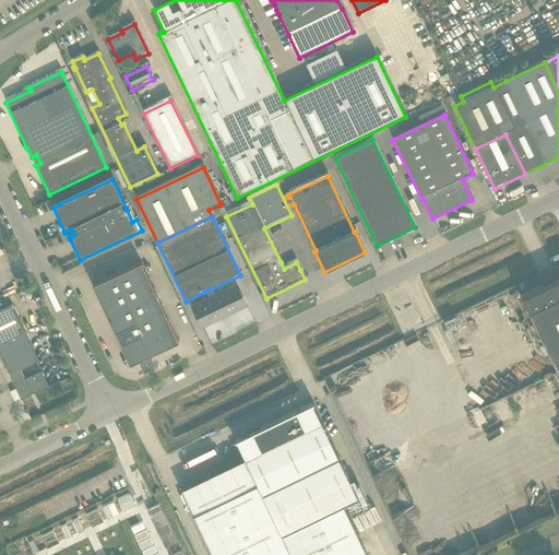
[(141,266),(117,276),(125,293),(149,281),(141,266)]
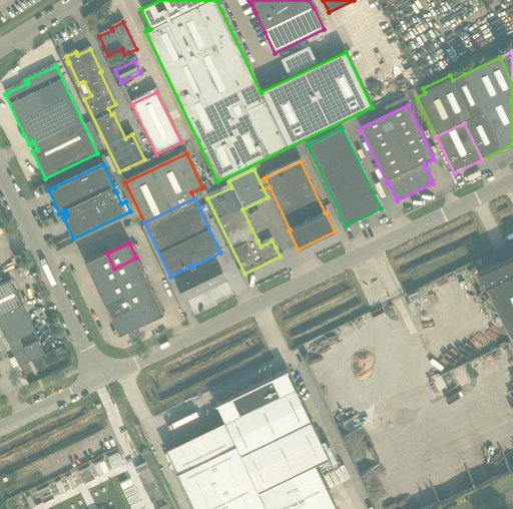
[(114,269),(107,253),(85,265),(91,279),(114,269)]
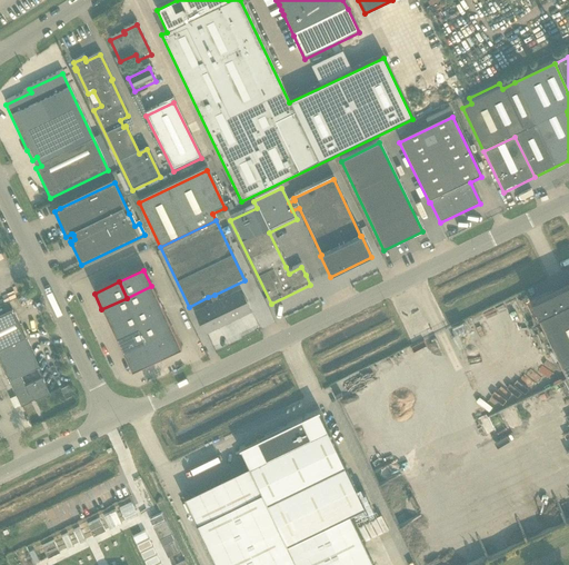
[(151,286),(127,298),(133,314),(158,301),(151,286)]
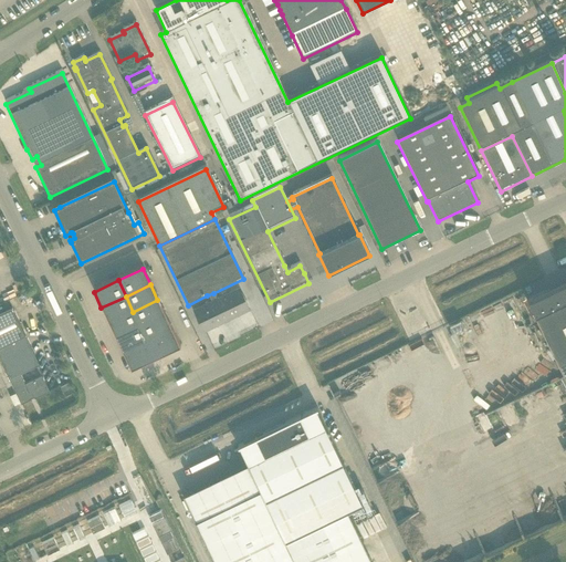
[(565,363),(565,305),(559,291),(551,295),(549,293),(541,297),(540,297),(527,302),(558,367),(565,363)]
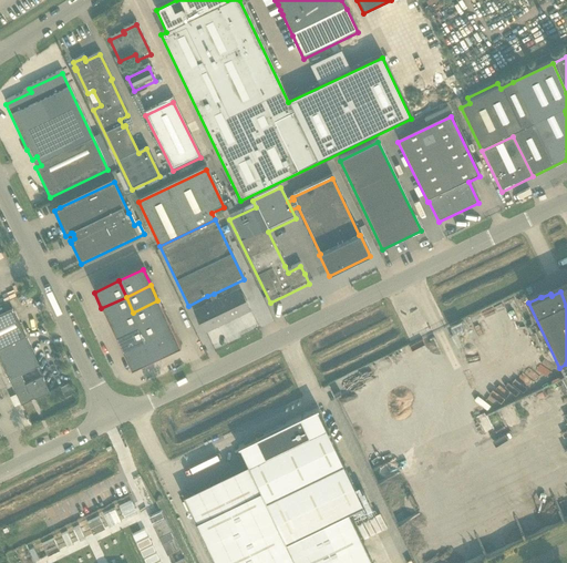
[(207,296),(212,306),(195,315),(205,335),(224,326),(223,324),(248,311),(239,293),(218,303),(214,294),(207,296)]
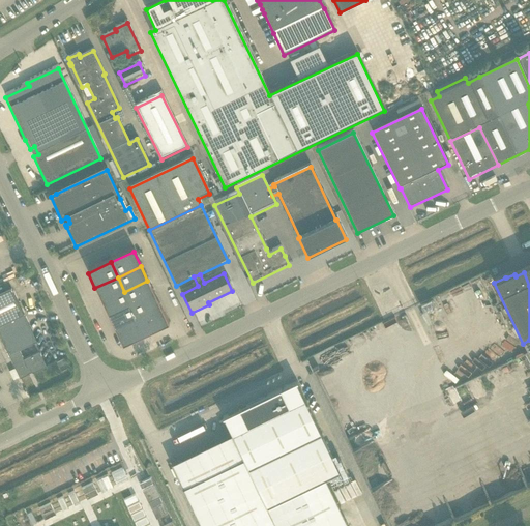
[(118,278),(94,288),(101,302),(124,292),(118,278)]
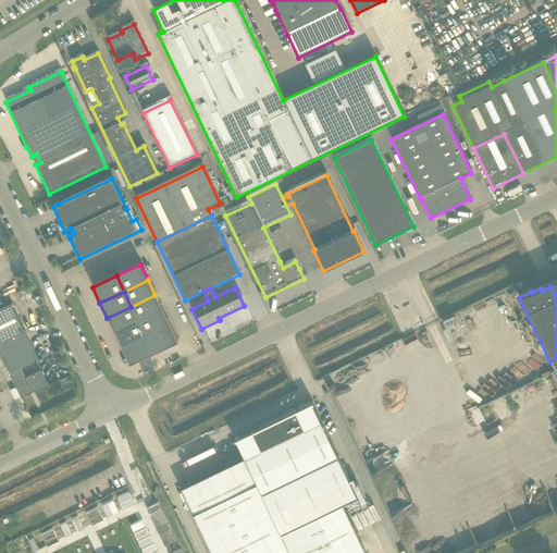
[(155,295),(131,307),(138,322),(162,311),(155,295)]
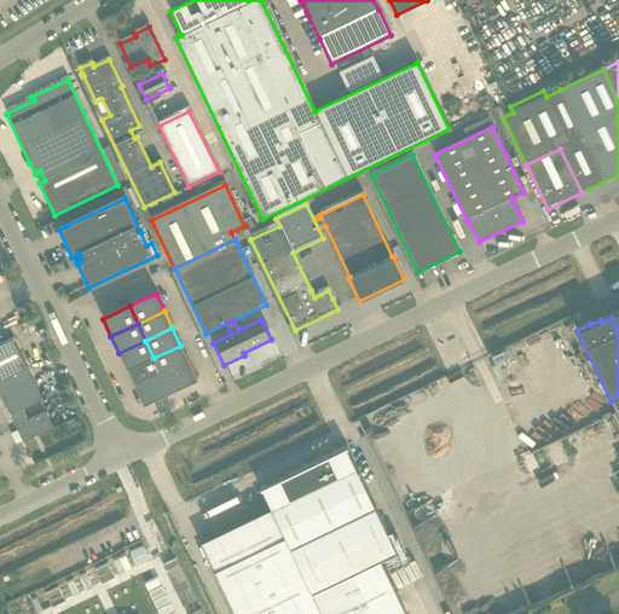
[(28,423),(23,412),(44,403),(12,340),(0,345),(0,398),(15,429),(28,423)]
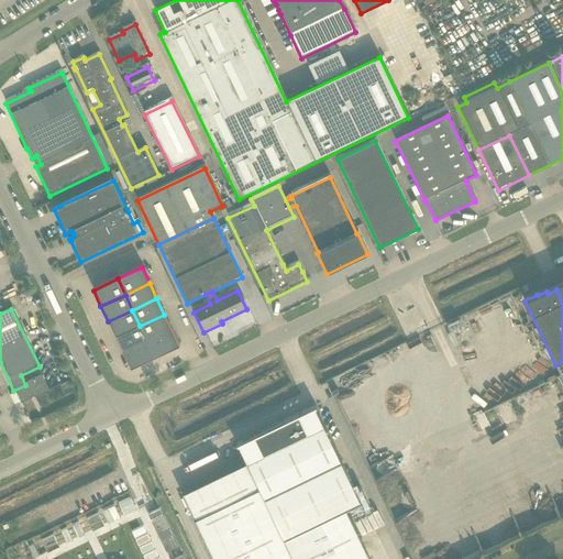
[(132,310),(108,321),(116,337),(140,326),(132,310)]
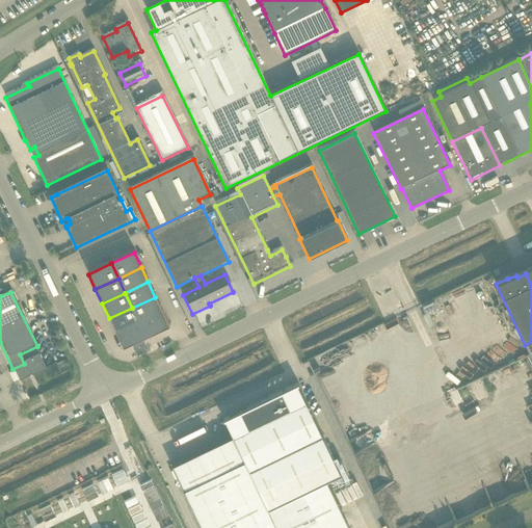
[(155,297),(132,308),(139,322),(147,319),(162,312),(155,297)]
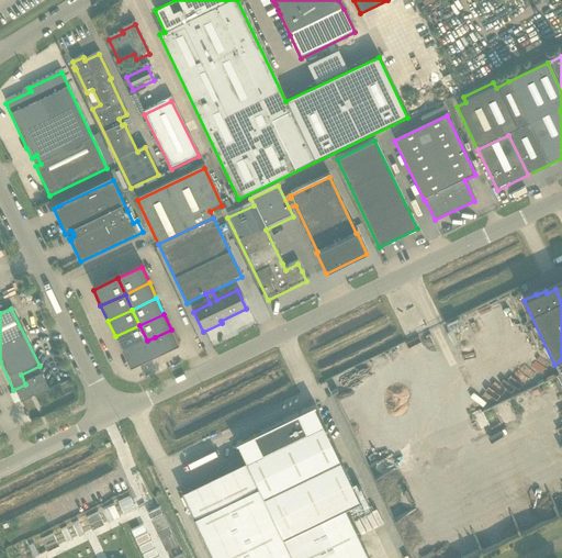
[(147,341),(139,325),(115,336),(122,353),(138,345),(147,341)]
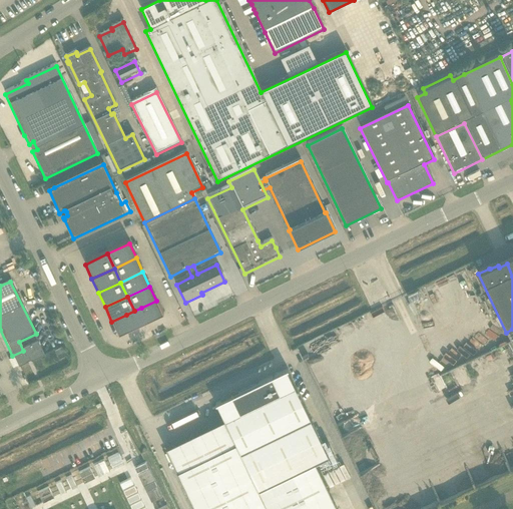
[(163,317),(156,301),(141,308),(148,324),(163,317)]
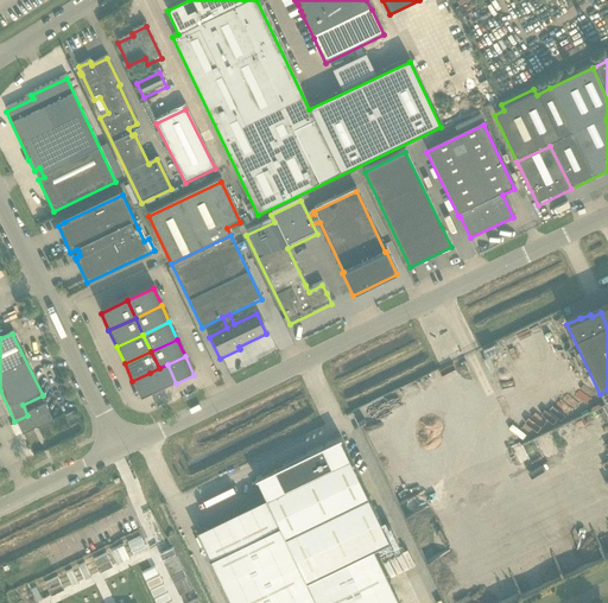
[(489,378),(495,375),(488,362),(483,365),(489,378)]
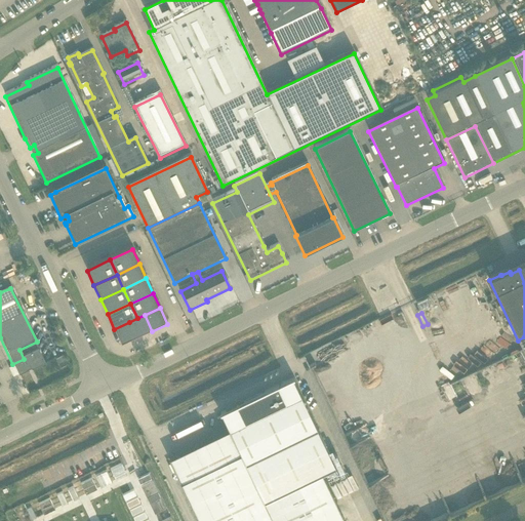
[(145,315),(137,318),(129,322),(137,337),(152,331),(145,315)]
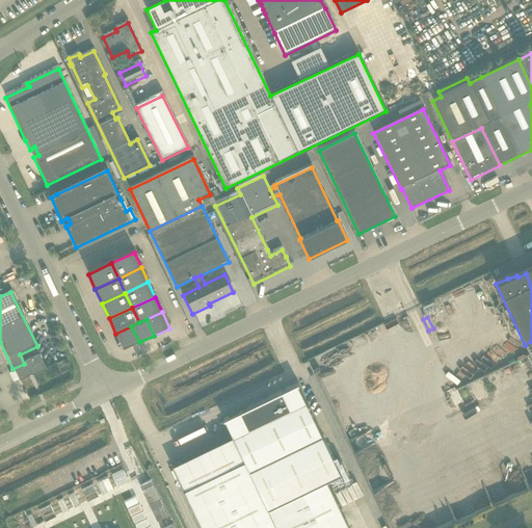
[(131,326),(115,334),(124,349),(139,342),(131,326)]
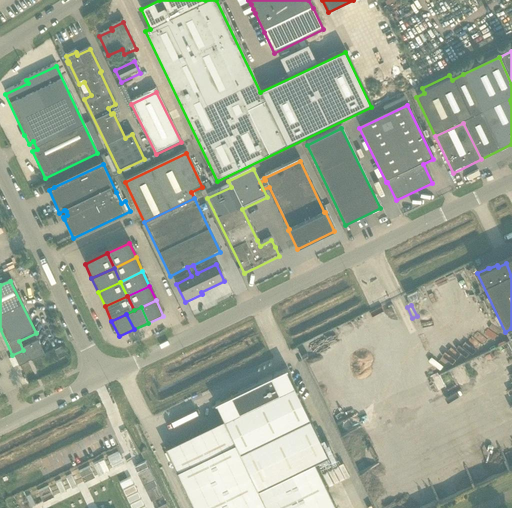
[(23,350),(12,355),(19,369),(31,363),(31,364),(45,357),(38,343),(23,350)]
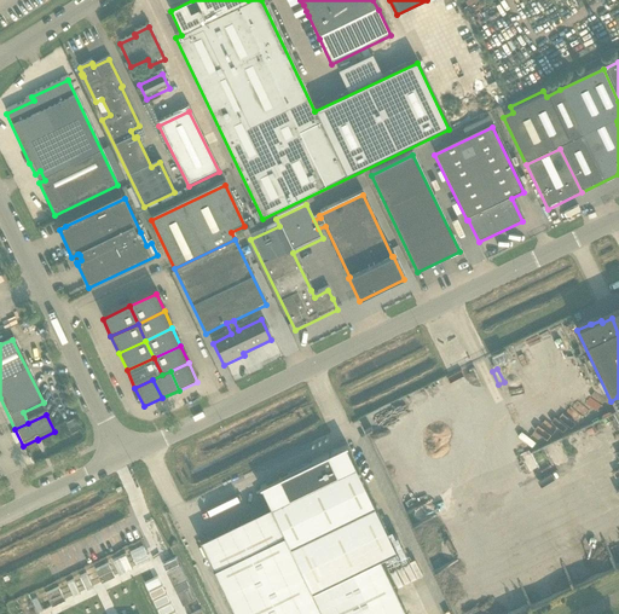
[(76,422),(67,427),(71,438),(82,433),(76,422)]
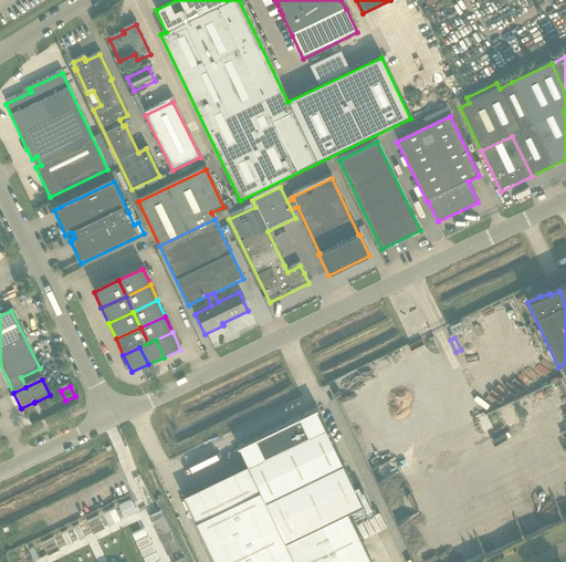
[(363,508),(316,413),(317,412),(238,449),(238,450),(239,449),(248,467),(182,499),(213,561),(370,561),(348,514),(363,508)]
